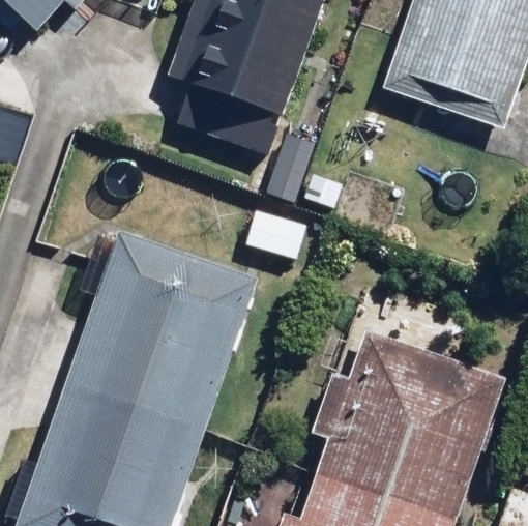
[(0,15),(34,47),(77,0),(0,0),(0,15)]
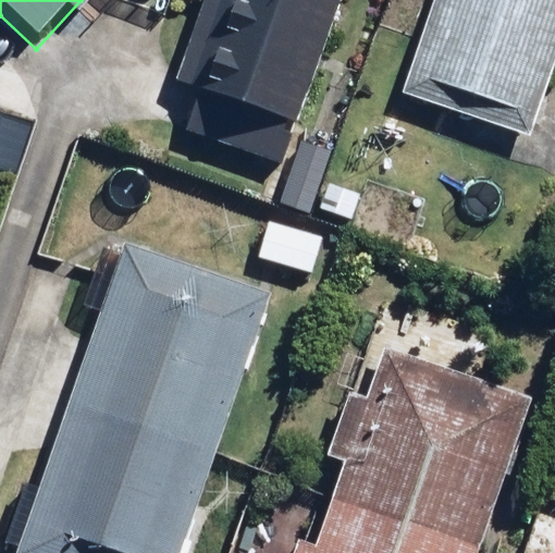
[(201,0),(179,73),(202,81),(185,135),(285,167),(337,0),(201,0)]
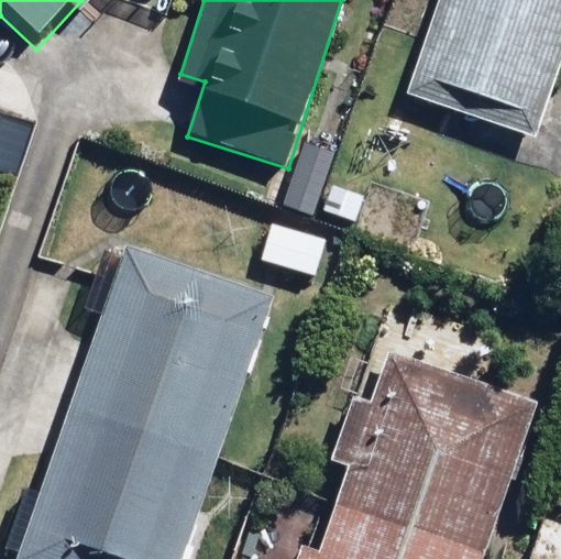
[(560,64),(560,0),(436,0),(405,92),(537,138),(560,64)]
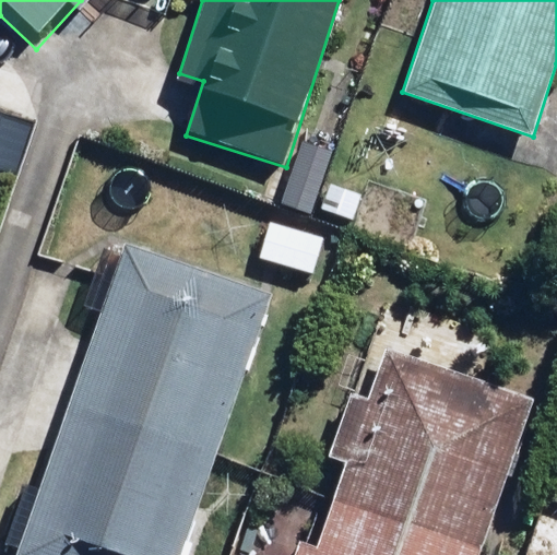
[(33,128),(0,113),(0,164),(13,170),(33,128)]
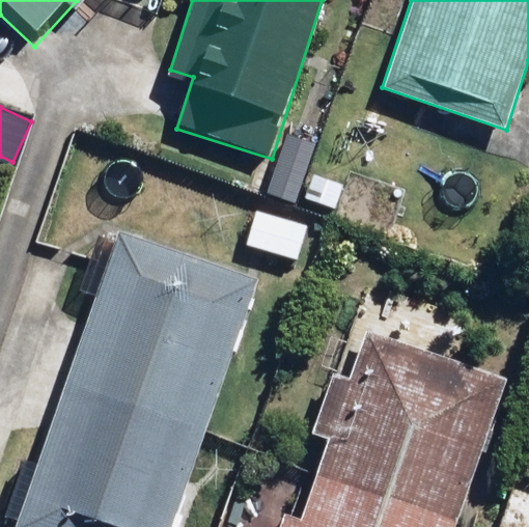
[(308,224),(254,211),(244,249),(298,262),(308,224)]
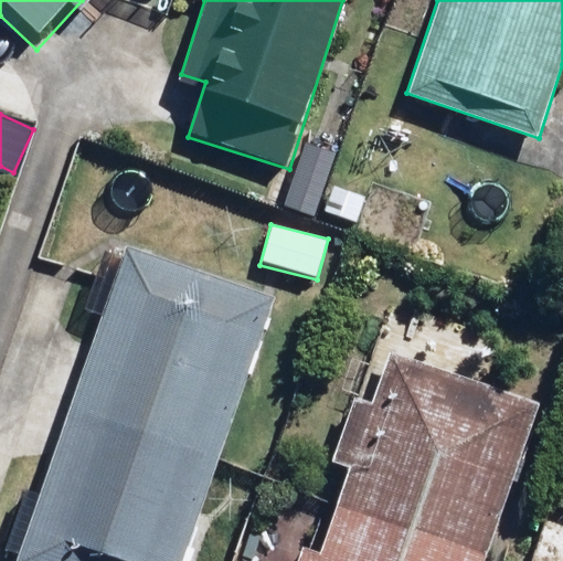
[(192,560),(278,294),(114,241),(12,557),(24,560),(192,560)]
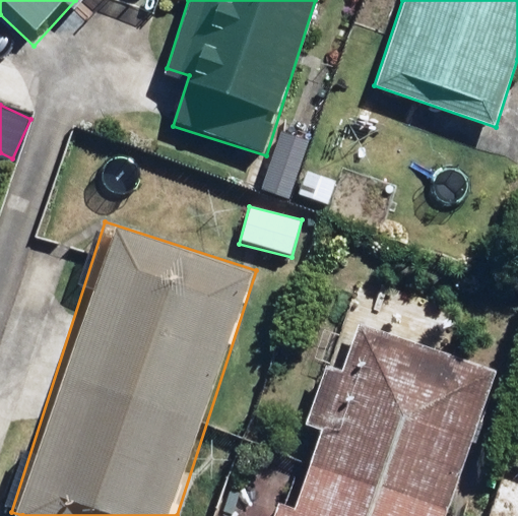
[(450,515),(497,367),(360,325),(348,362),(326,356),(304,428),(314,431),(287,515),(450,515)]
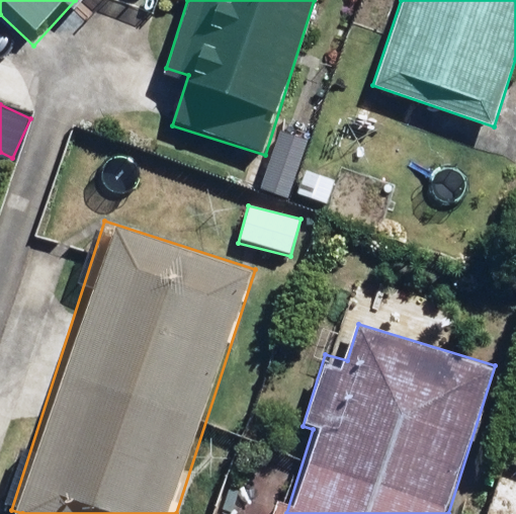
All buildings are outlined.
